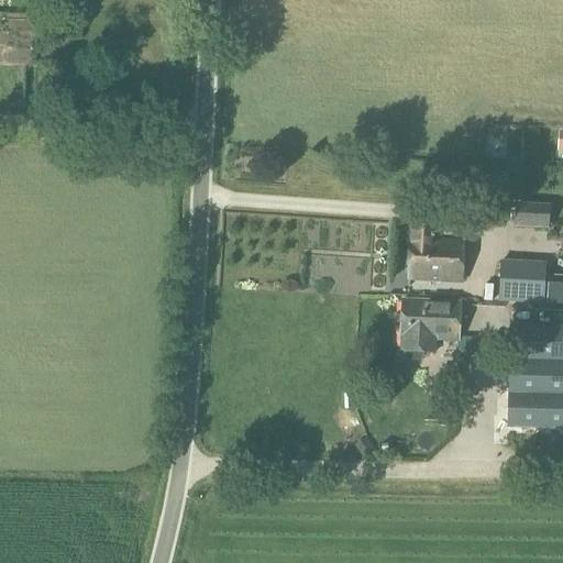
[(516,206),(514,228),(549,230),(550,207),(516,206)]
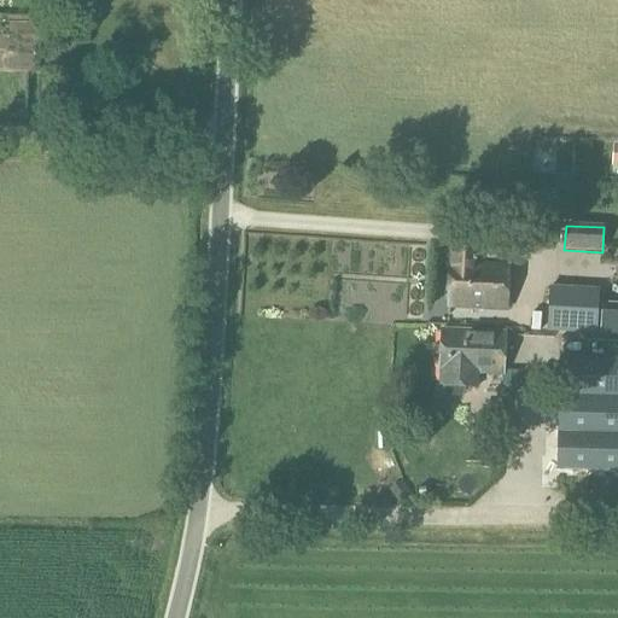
[(506,309),(508,267),(477,266),(477,246),(452,245),(449,308),(506,309)]
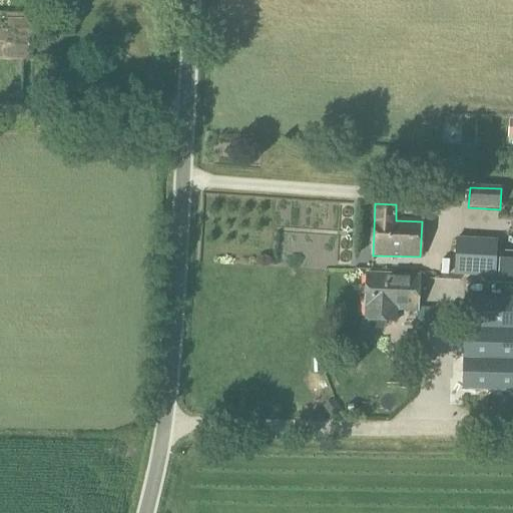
[(498,240),(456,238),(454,276),(496,278),(498,240)]
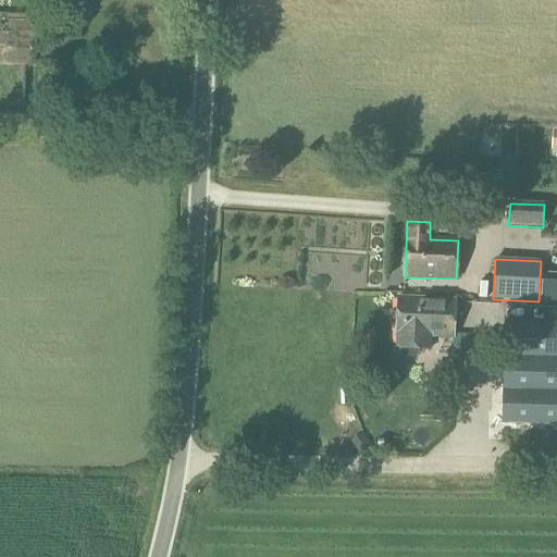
[(556,274),(542,274),(541,302),(556,302),(556,274)]
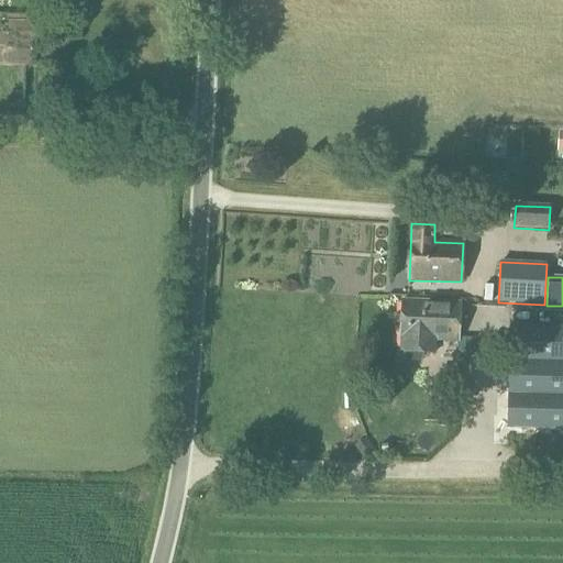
[(401,352),(405,352),(405,356),(406,360),(409,362),(418,362),(421,361),(423,357),(423,353),(433,353),(434,340),(457,341),(459,305),(403,302),(401,339),(403,339),(401,352)]
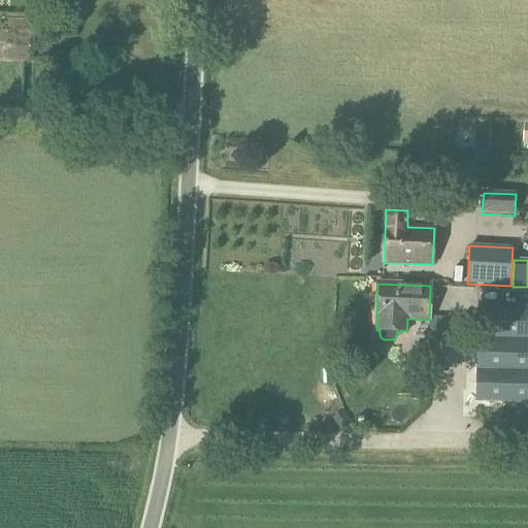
[(527,306),(479,305),(476,401),(527,402),(527,306)]
